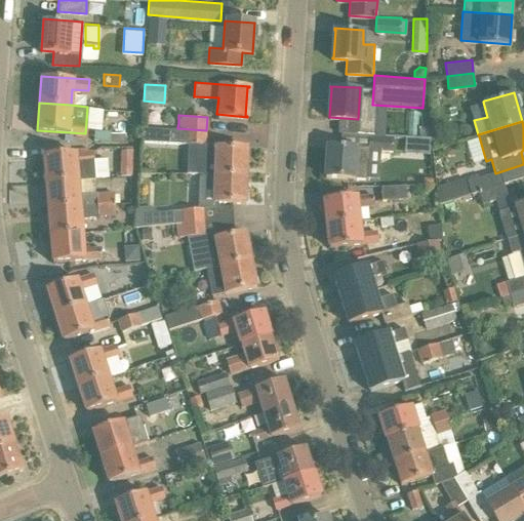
[(204,143),(206,143),(206,130),(177,128),(177,127),(161,127),(140,126),(139,139),(198,143),(204,143)]
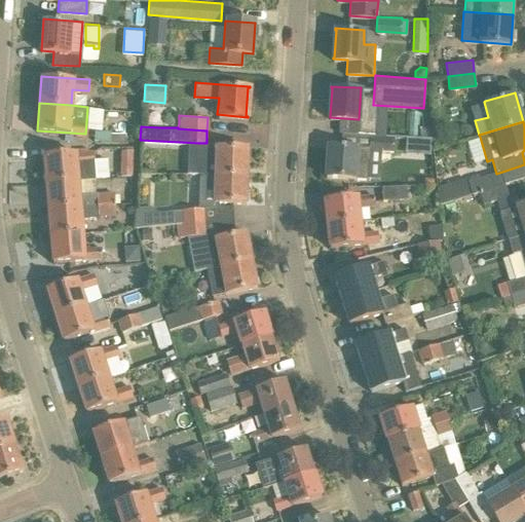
[(111,129),(94,128),(94,139),(110,140),(111,129)]
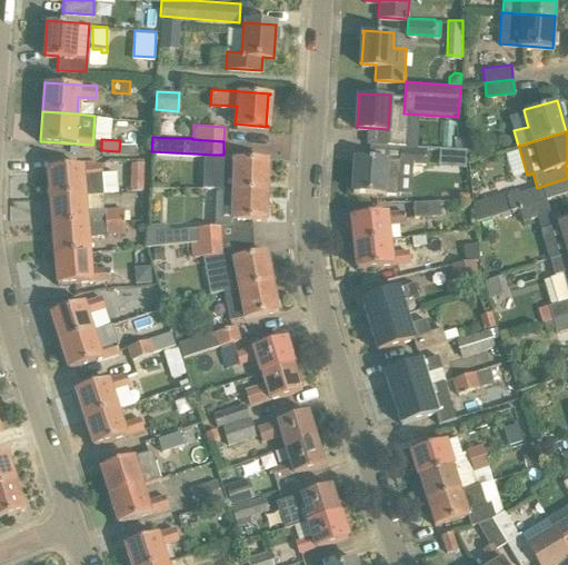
[(412,161),(425,162),(429,162),(437,158),(438,148),(399,145),(399,159),(355,157),(355,158),(356,158),(354,188),(352,189),(352,190),(410,194),(412,161)]
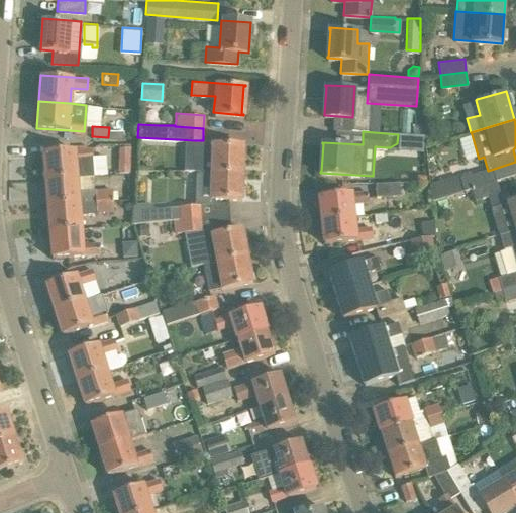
[(424,148),(424,132),(399,131),(399,147),(424,148)]
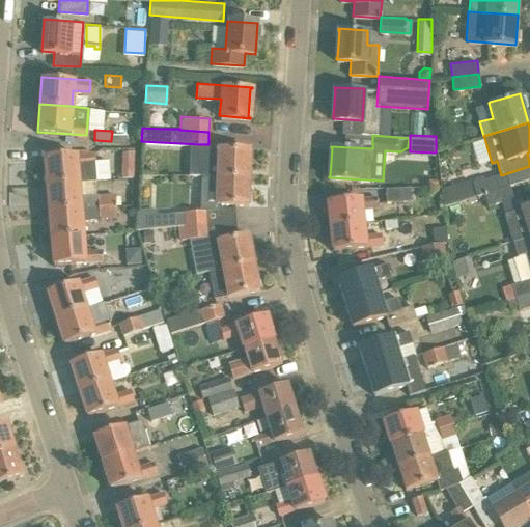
[(249,148),(218,147),(218,175),(248,175),(248,149),(249,149),(249,148)]
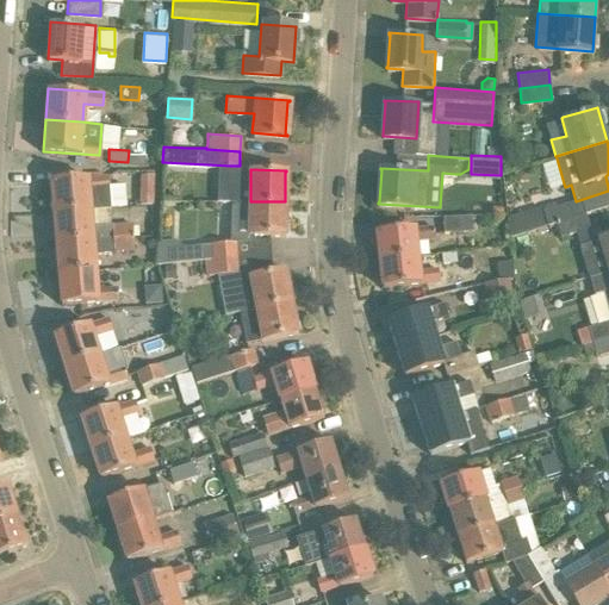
[(154,172),(140,172),(140,191),(140,204),(153,204),(154,172)]
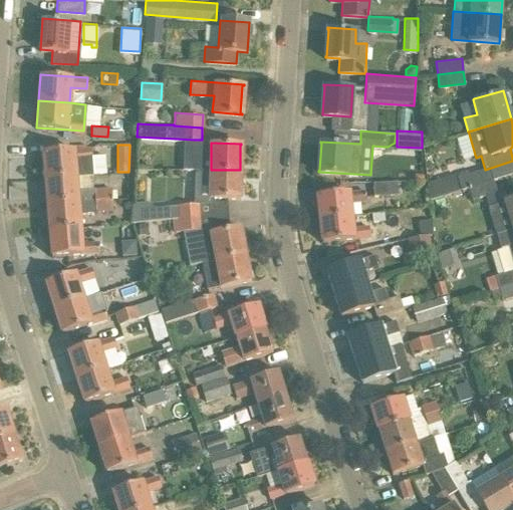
[(91,147),(88,147),(42,151),(45,177),(77,174),(77,175),(93,174),(91,147)]
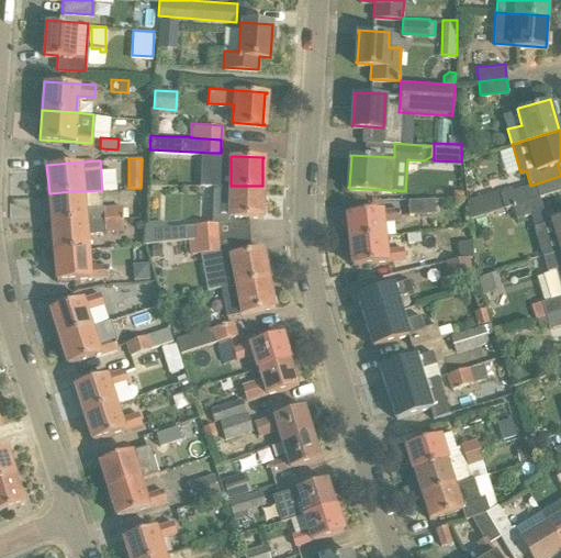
[(227,202),(228,214),(248,215),(261,216),(262,186),(231,186),(213,185),(212,202),(227,202)]
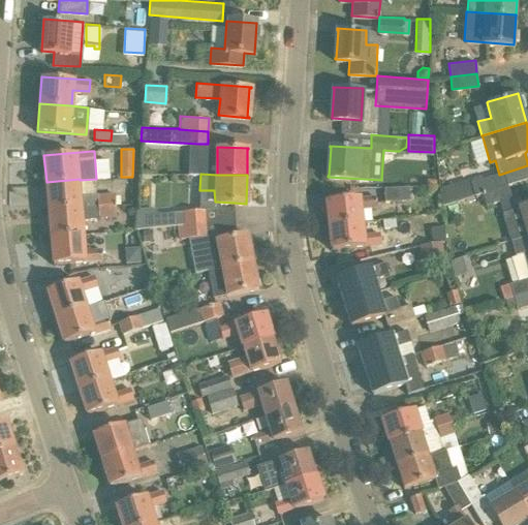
[(494,175),(470,182),(474,194),(483,191),(498,187),(494,175)]
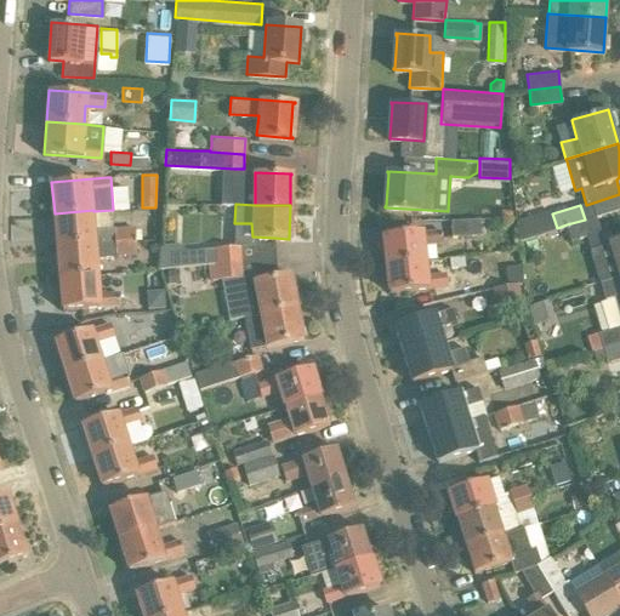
[(557,228),(552,214),(551,207),(517,218),(517,222),(518,239),(557,228)]
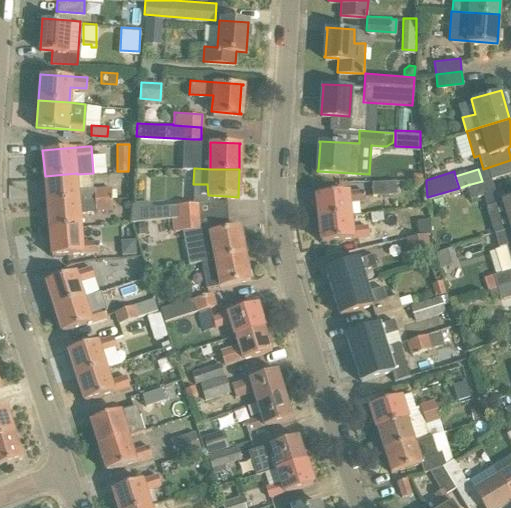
[(77,173),(45,176),(47,202),(111,197),(111,188),(111,186),(78,188),(77,174),(77,173)]
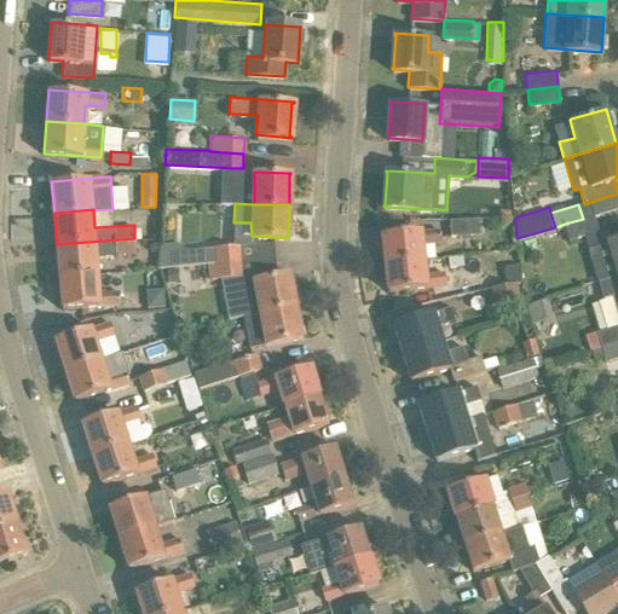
[(565,224),(569,238),(598,230),(594,215),(583,219),(565,224)]
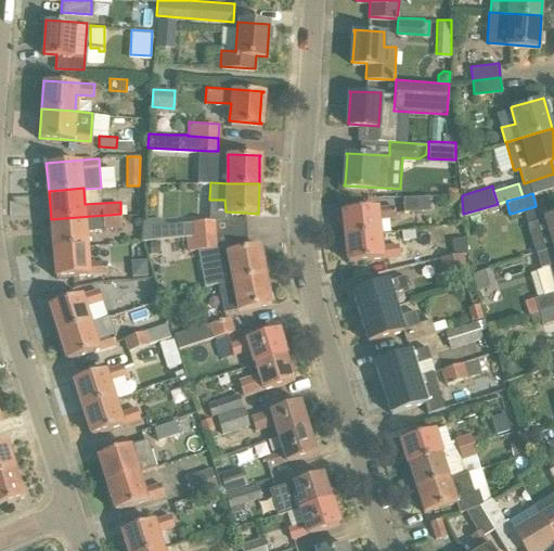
[(435,194),(402,195),(403,209),(436,207),(435,194)]
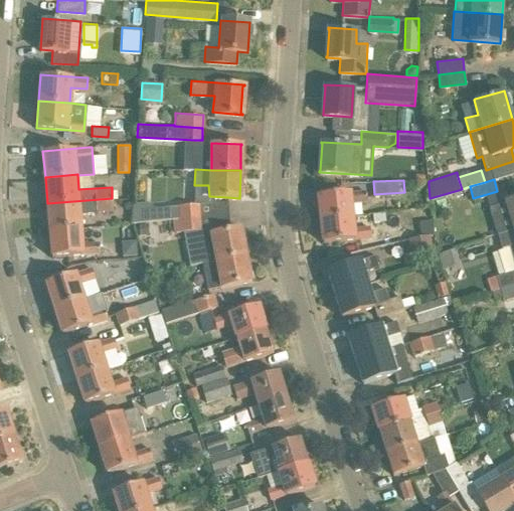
[(320,217),(352,214),(351,200),(366,198),(365,188),(318,194),(320,217)]
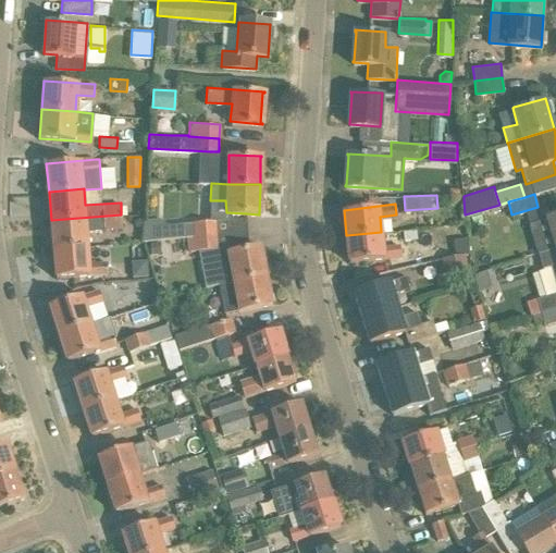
[(555,213),(545,217),(554,247),(555,246),(555,213)]
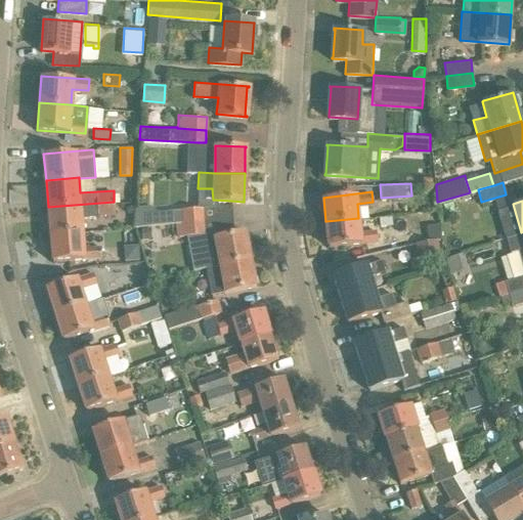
[(115,214),(115,203),(114,202),(48,207),(50,232),(83,230),(82,217),(115,214)]
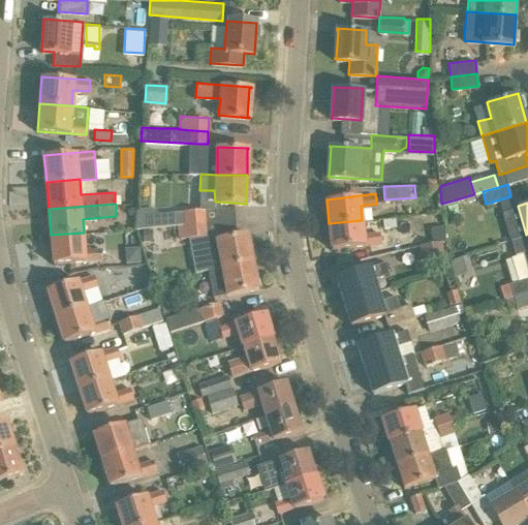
[(209,220),(236,218),(209,219),(208,209),(215,208),(160,211),(152,206),(136,207),(135,227),(177,223),(209,220)]
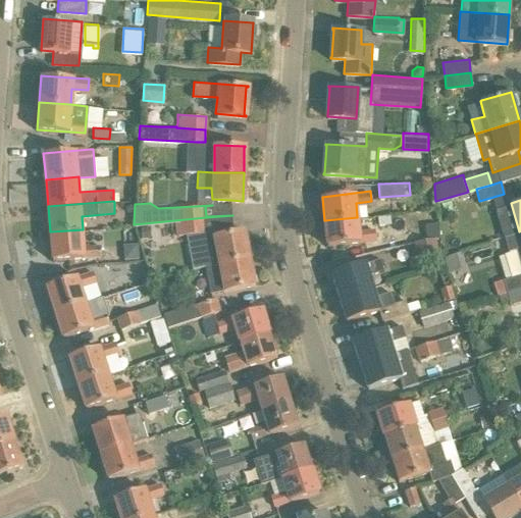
[(378,223),(391,222),(389,213),(377,215),(378,223)]
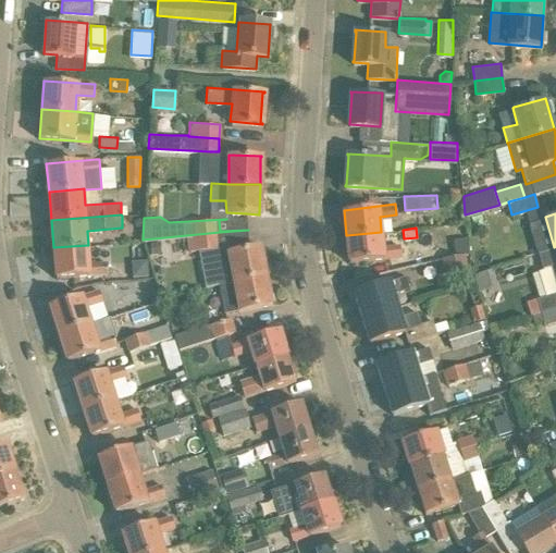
[(221,245),(220,233),(248,231),(248,230),(220,232),(186,235),(187,249),(229,245),(229,244),(221,245)]
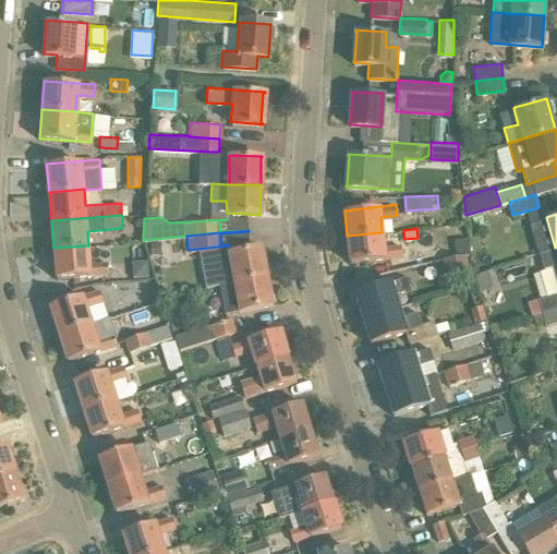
[(400,243),(384,245),(382,232),(347,236),(350,262),(402,255),(400,243)]
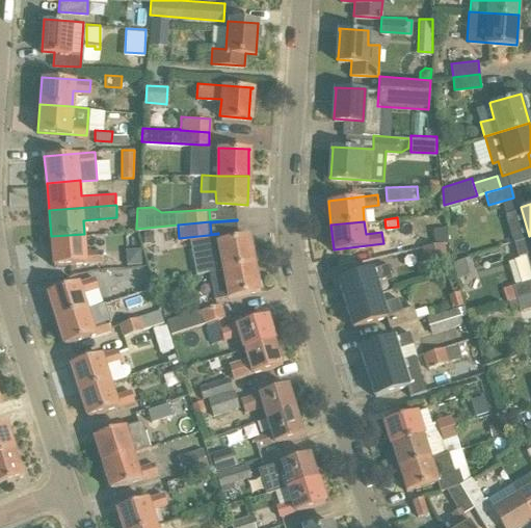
[(445,227),(430,229),(431,237),(446,235),(445,227)]
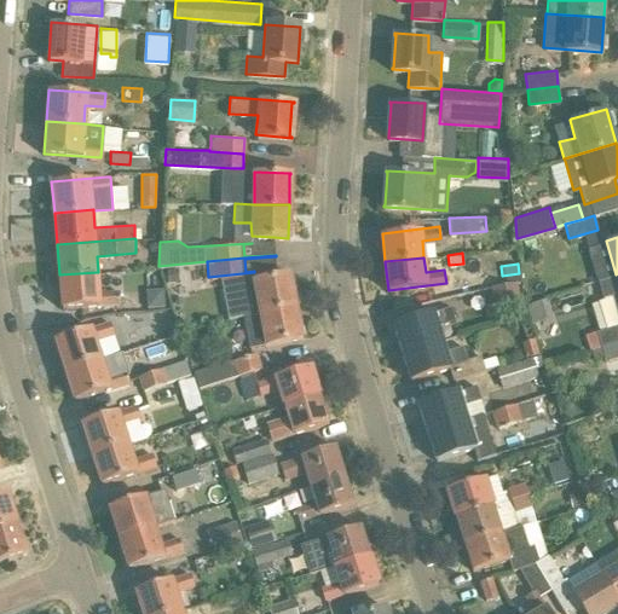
[(178,266),(166,266),(166,282),(179,282),(178,266)]
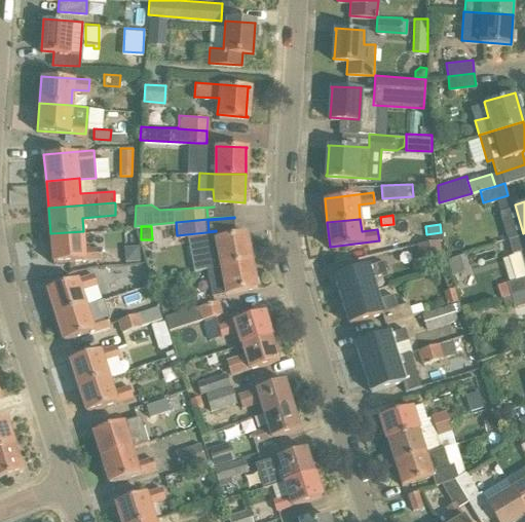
[(50,233),(52,261),(101,257),(100,246),(85,248),(83,231),(50,233)]
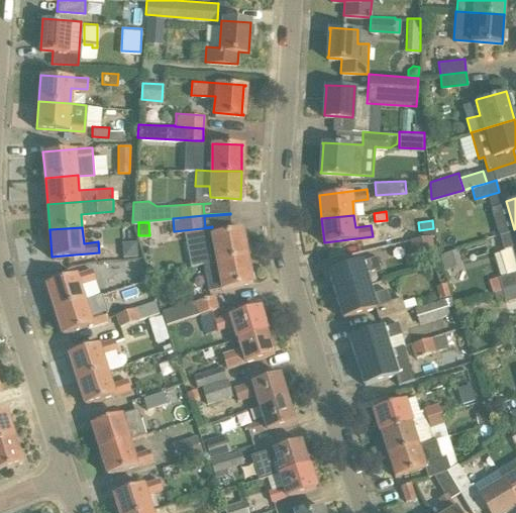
[(197,235),(202,263),(245,253),(240,229),(241,228),(241,227),(231,229),(212,233),(211,233),(197,235)]
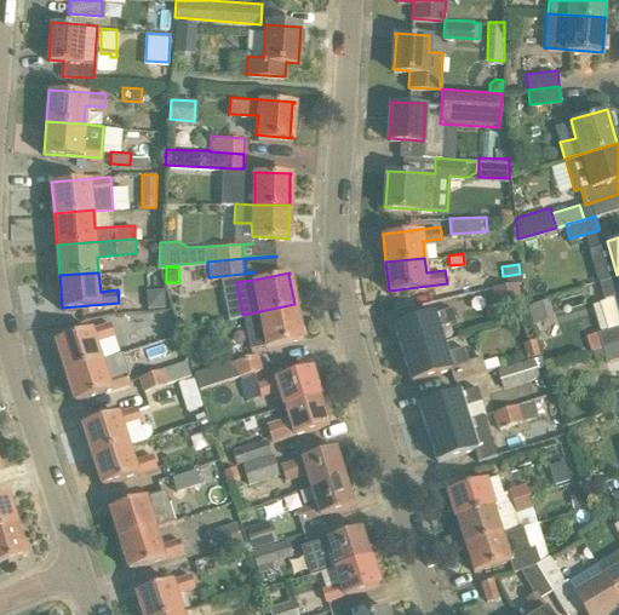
[(618,274),(617,275),(607,277),(607,276),(599,279),(603,298),(612,294),(618,315),(618,323),(599,331),(602,345),(618,339),(618,274)]
